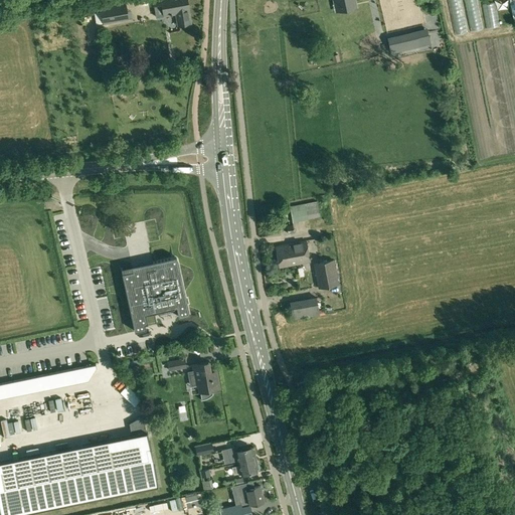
[(153,0),(156,17),(176,13),(178,24),(190,22),(189,11),(186,0),(153,0)]
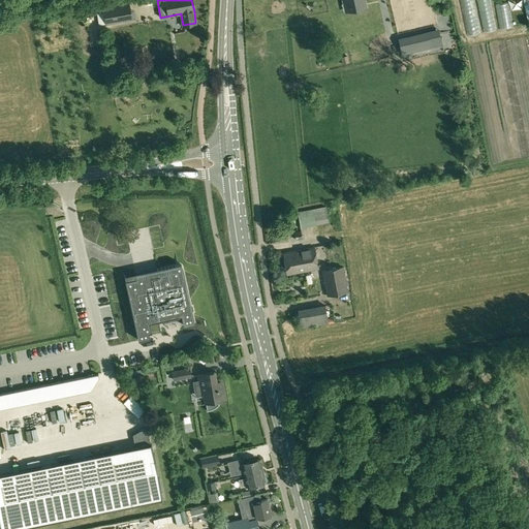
[(103,6),(105,25),(132,20),(129,2),(103,6)]
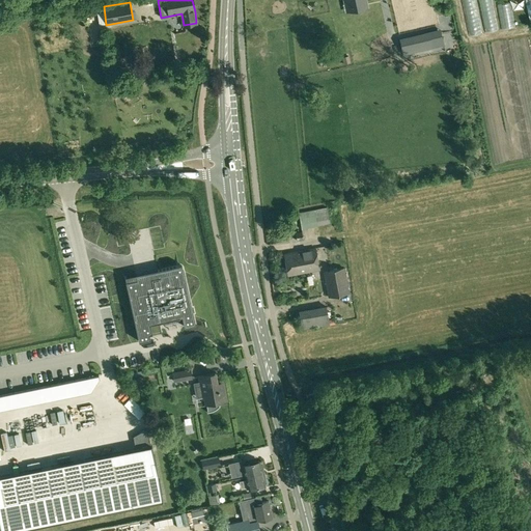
[(444,45),(443,37),(436,38),(435,32),(409,38),(412,51),(443,44),(444,45)]
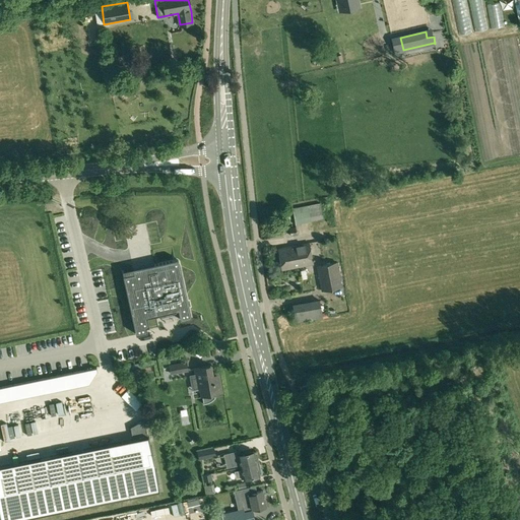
[(320,202),(293,208),(296,225),(302,224),(302,223),(311,221),(311,220),(323,218),(320,202)]
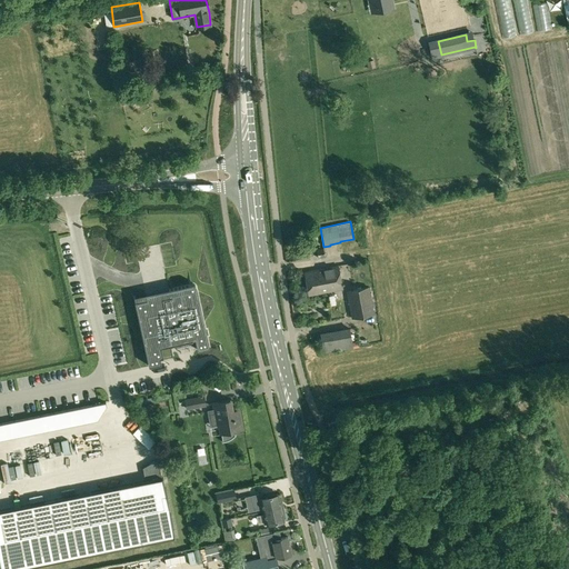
[(338,266),(322,269),(327,291),(342,289),(338,266)]
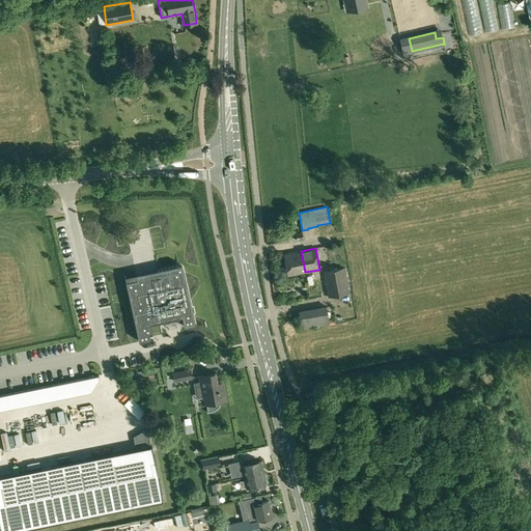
[(305,272),(301,251),(284,254),(288,275),(305,272)]
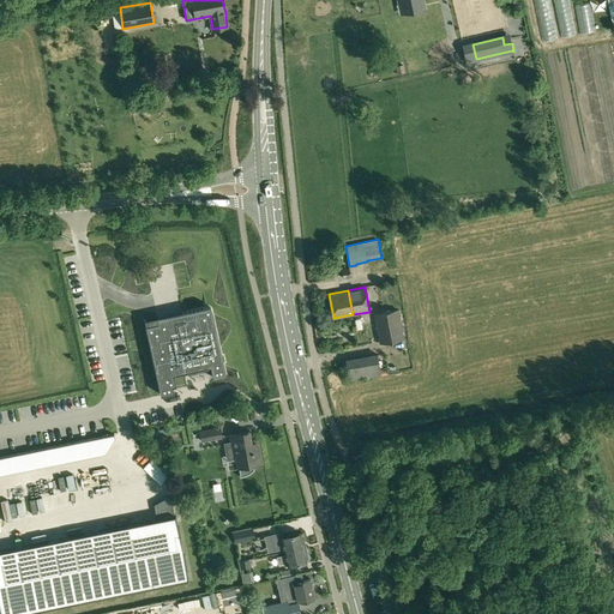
[(158,323),(145,326),(161,395),(173,391),(172,386),(175,385),(173,374),(210,367),(212,378),(226,375),(212,311),(211,308),(210,307),(208,307),(182,312),(184,321),(160,326),(158,323)]
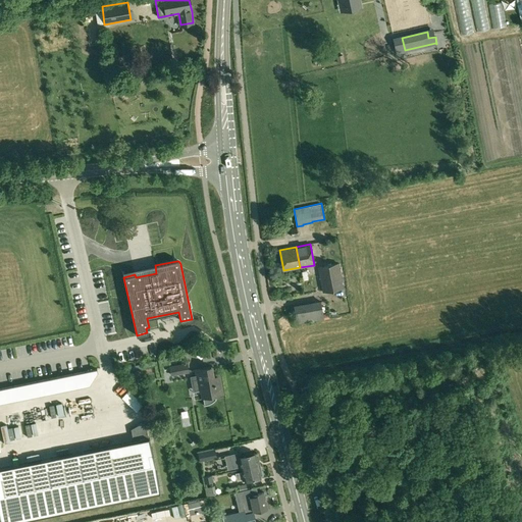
[(344,288),(338,264),(318,268),(323,292),(344,288)]
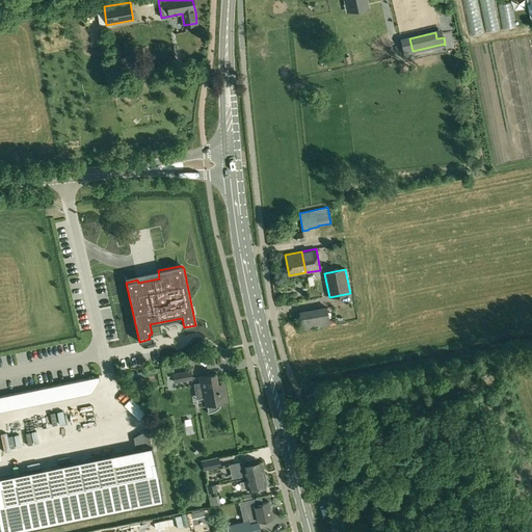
[(299,311),(302,330),(329,325),(329,319),(326,306),(299,311)]
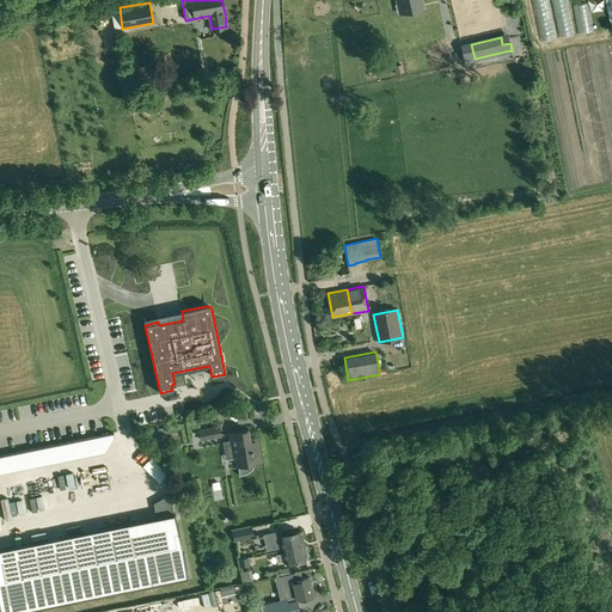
[(221,436),(220,426),(199,429),(200,440),(221,436)]
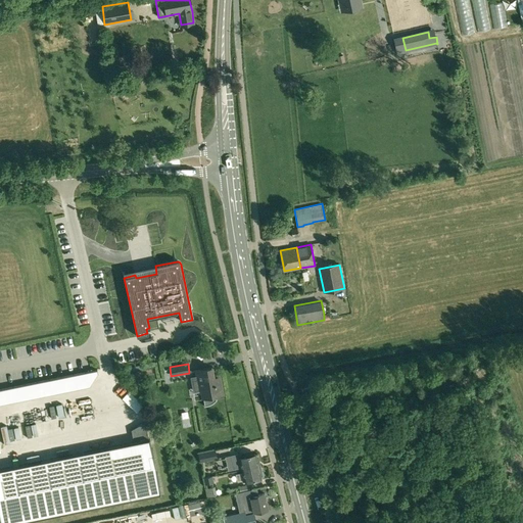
[(200,386),(202,397),(203,397),(205,406),(208,406),(211,403),(214,402),(217,399),(216,395),(223,394),(220,377),(214,378),(211,368),(195,370),(198,387),(200,386)]
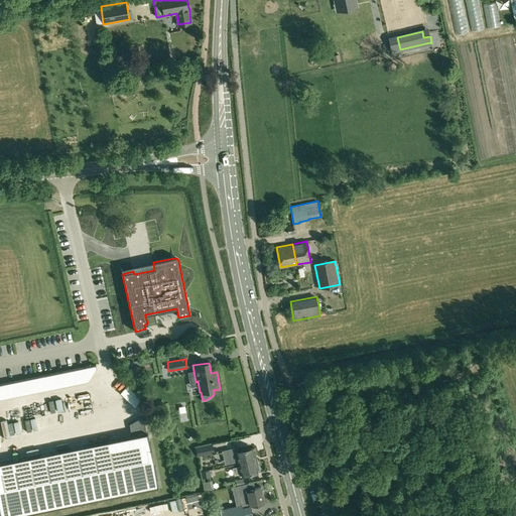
[(96,368),(95,365),(36,377),(0,384),(0,444),(0,441),(0,397),(88,380),(96,368)]
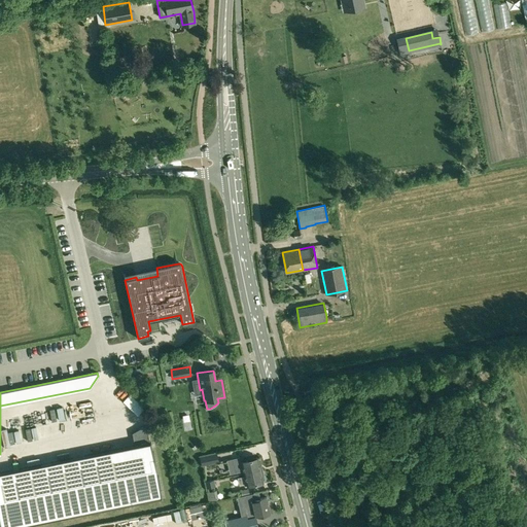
[(316,389),(304,392),(305,399),(317,396),(316,389)]
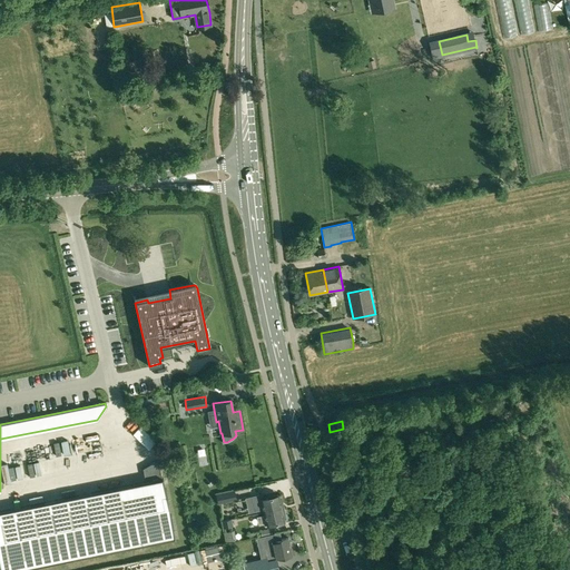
[(117,450),(105,451),(106,460),(117,459),(117,450)]
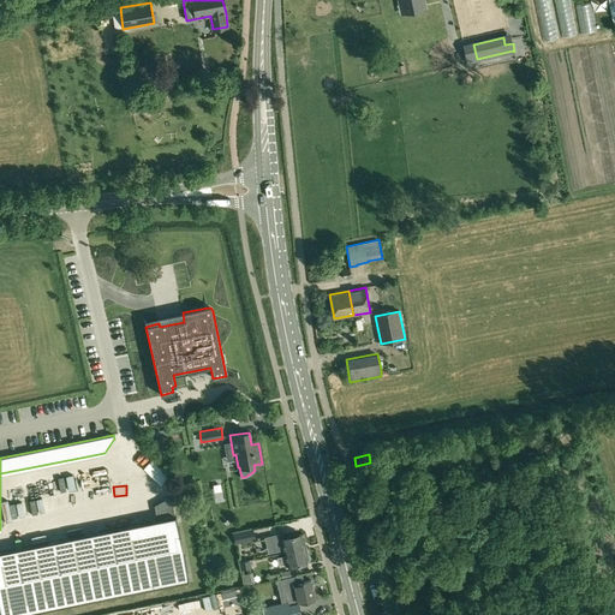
[(0,611),(0,614),(15,614),(189,580),(175,517),(174,517),(171,497),(168,497),(155,505),(159,520),(0,551),(0,611)]
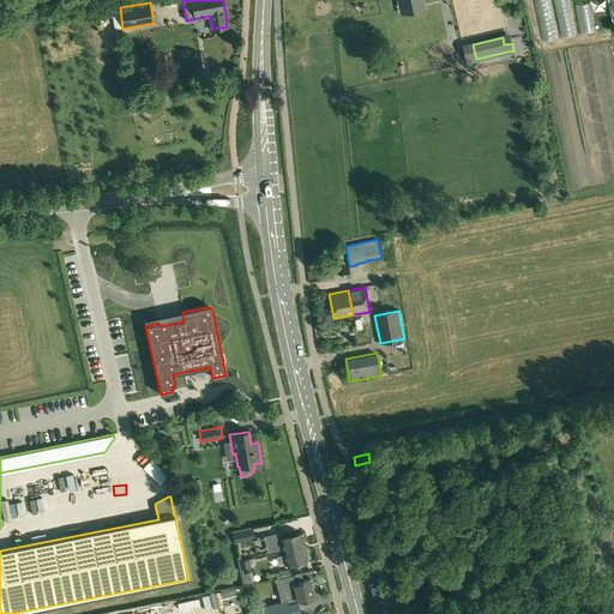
[(186,528),(187,536),(206,533),(205,524),(186,528)]
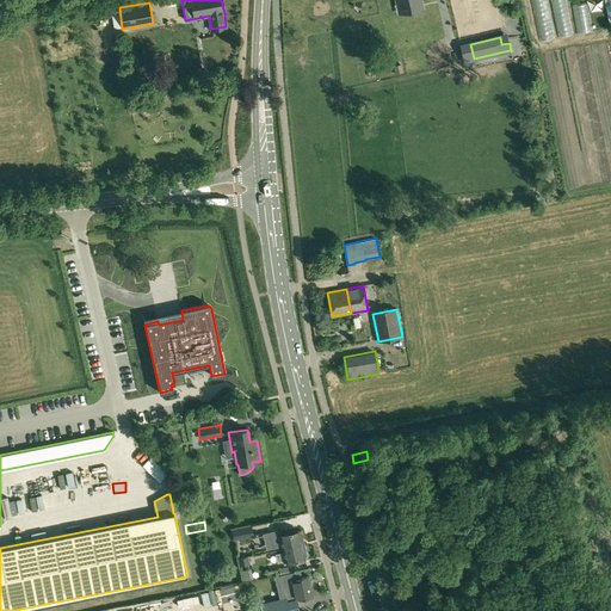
[(253,535),(251,526),(232,530),(234,539),(253,535)]
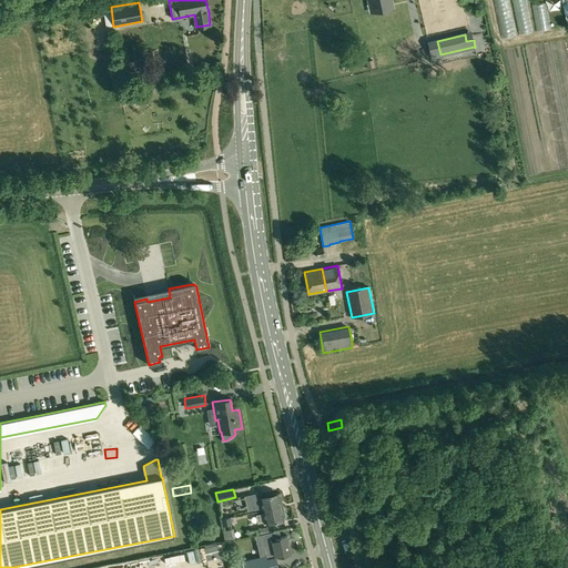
[(264,507),(264,509),(281,506),(280,501),(282,500),(281,495),(279,495),(277,494),(263,497),(262,493),(250,495),(253,509),(264,507)]
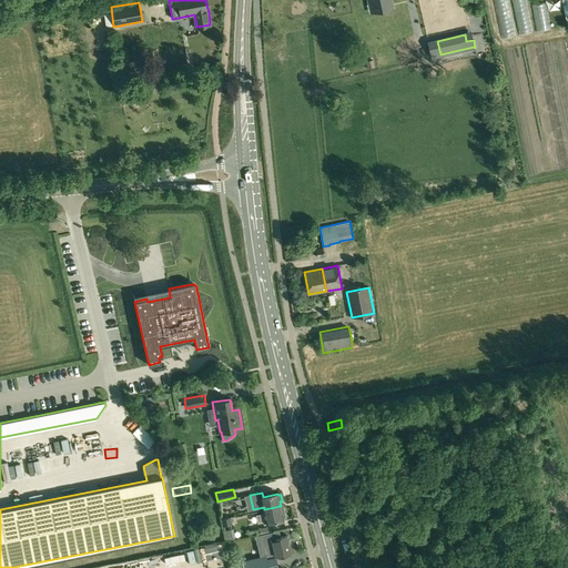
[(281,506),(264,509),(265,514),(255,516),(257,524),(267,521),(267,523),(284,519),(283,518),(285,517),(284,511),(282,510),(281,506)]
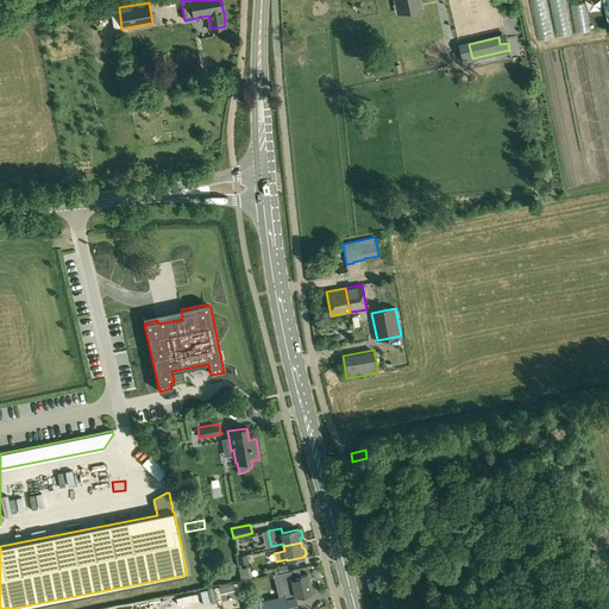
[(313,594),(308,575),(300,576),(299,570),(280,573),(284,596),(278,597),(268,600),(269,608),(262,608),(297,608),(296,597),(313,594)]
